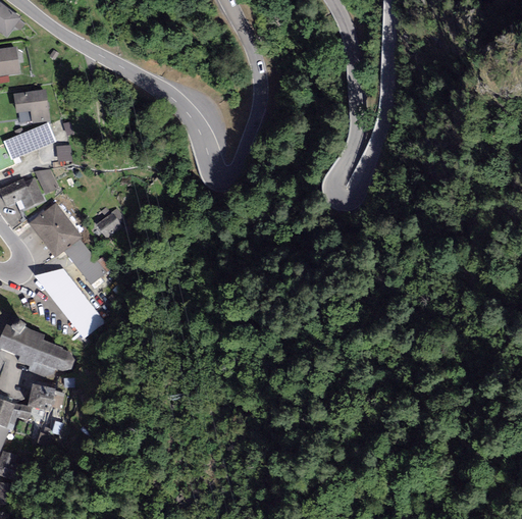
[(0,28),(8,34),(21,16),(0,0),(0,28)]
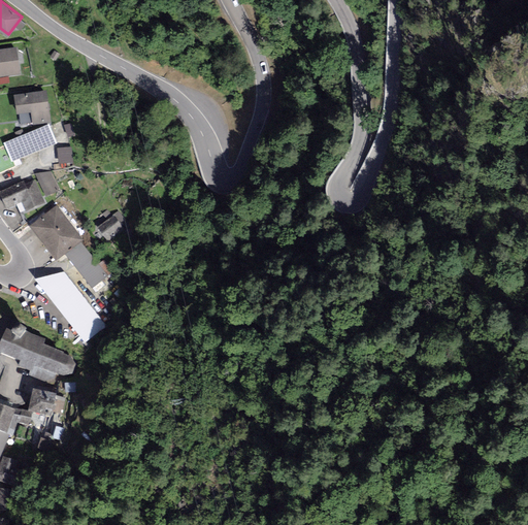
[(0,73),(19,71),(15,46),(0,48),(0,73)]
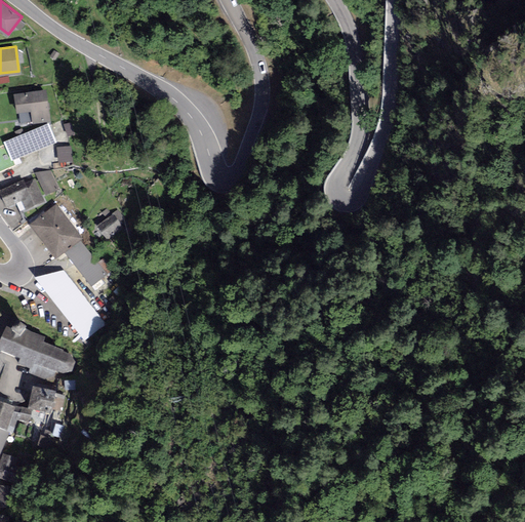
[(48,120),(43,90),(14,94),(16,113),(32,111),(34,122),(48,120)]
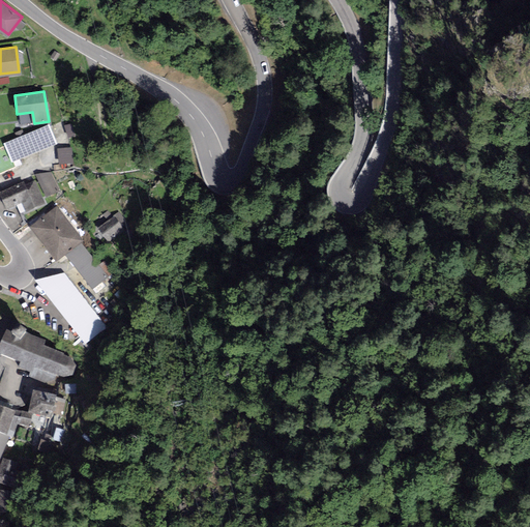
[(71,121),(65,124),(69,136),(77,133),(71,121)]
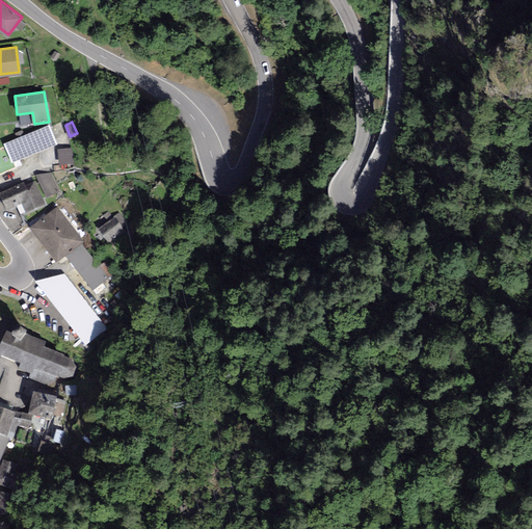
[(4,142),(11,161),(57,142),(50,124),(4,142)]
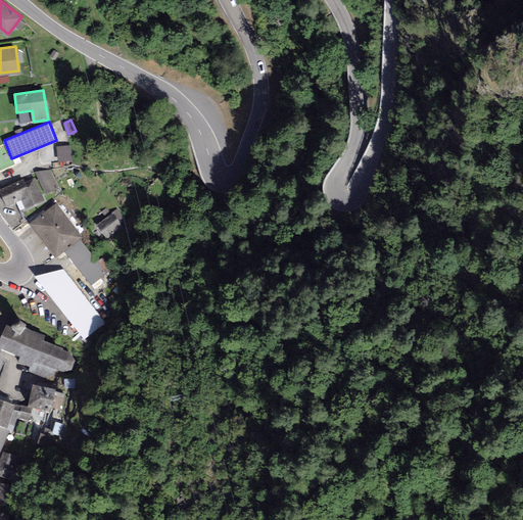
[(70,143),(56,145),(58,160),(73,159),(70,143)]
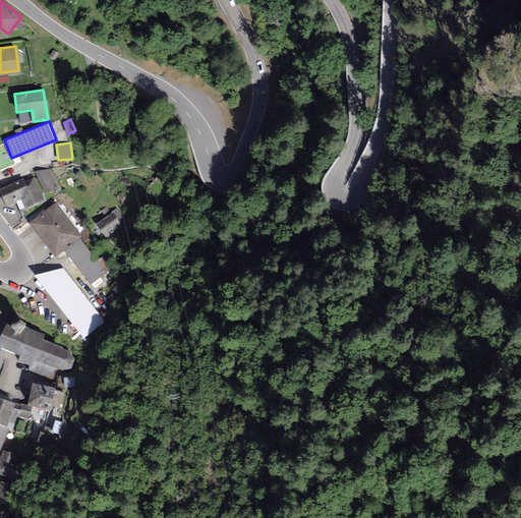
[(50,167),(35,169),(45,191),(59,185),(50,167)]
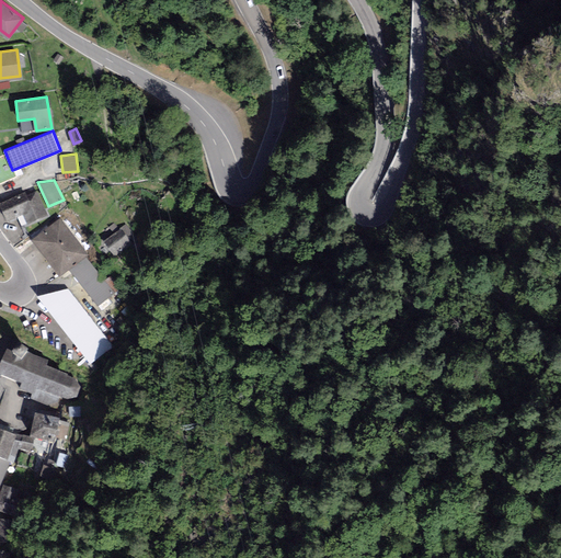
[(22,215),(26,225),(48,214),(34,186),(0,202),(0,204),(8,221),(22,215)]
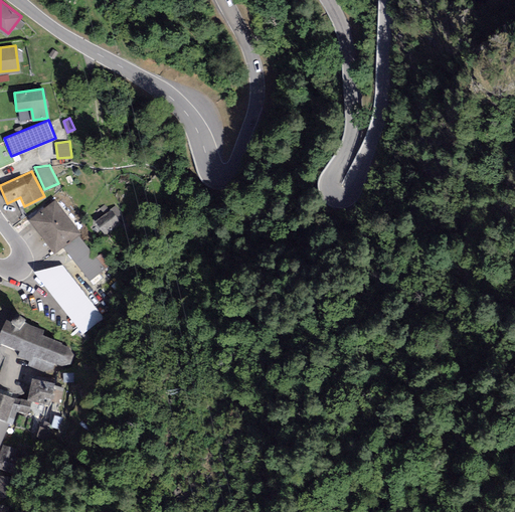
[(28,219),(52,252),(61,246),(75,236),(79,233),(54,200),(28,219)]
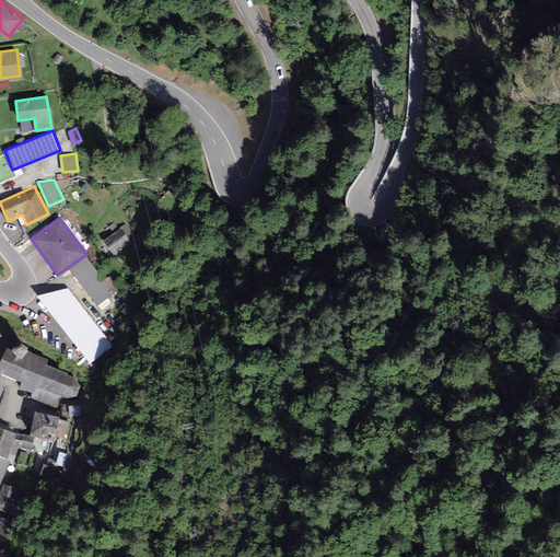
[(120,225),(105,239),(116,251),(131,238),(120,225)]
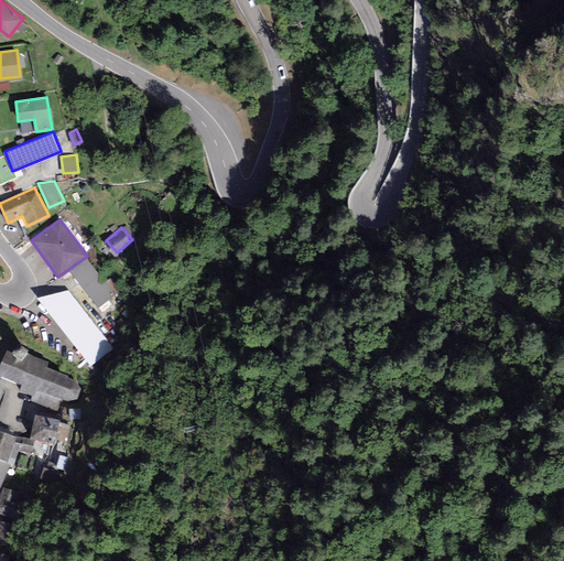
[(67,270),(100,308),(116,297),(83,259),(67,270)]
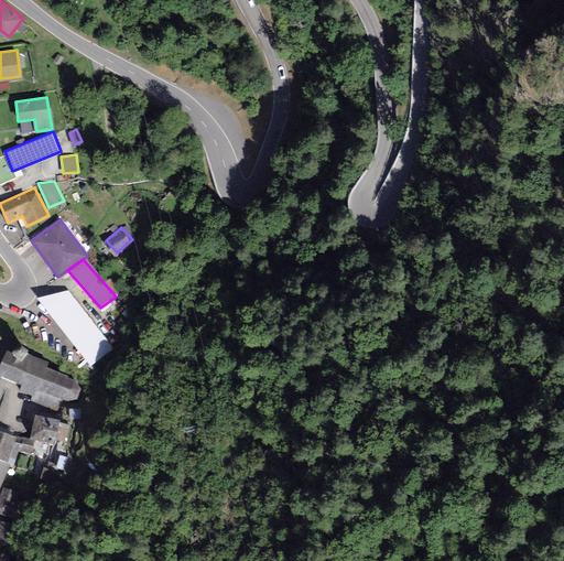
[(68,288),(39,298),(90,366),(112,349),(68,288)]
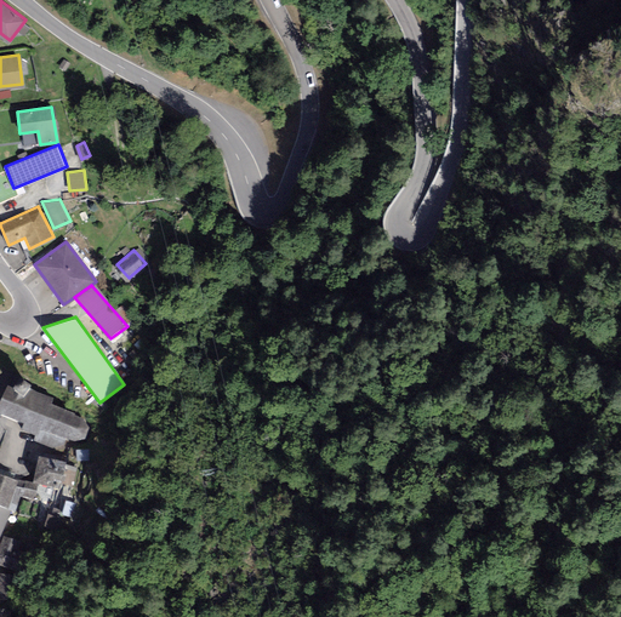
[(52,396),(10,378),(0,401),(0,413),(22,423),(20,428),(35,435),(33,440),(47,447),(53,434),(73,443),(84,439),(87,430),(83,417),(50,404),(52,396)]
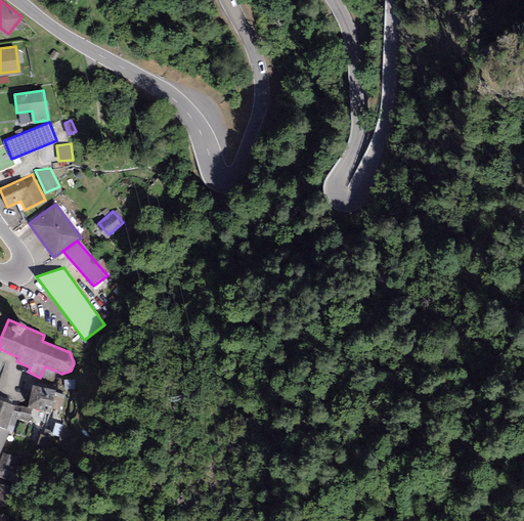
[(62,391),(33,386),(29,407),(58,414),(62,391)]
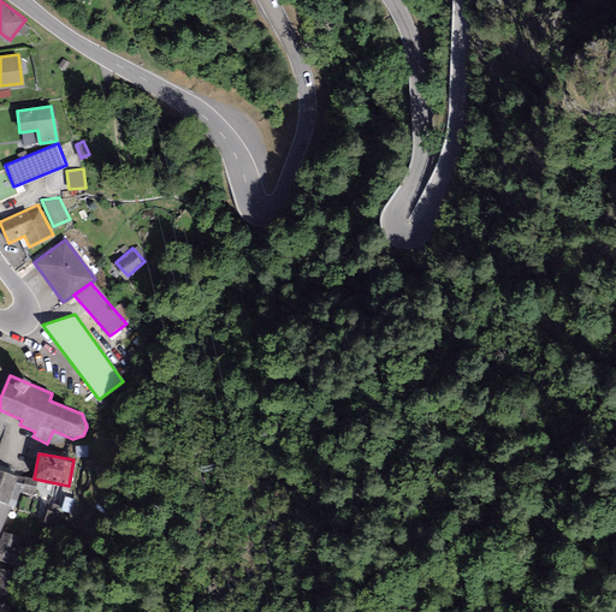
[(19,477),(0,469),(0,501),(9,505),(19,477)]
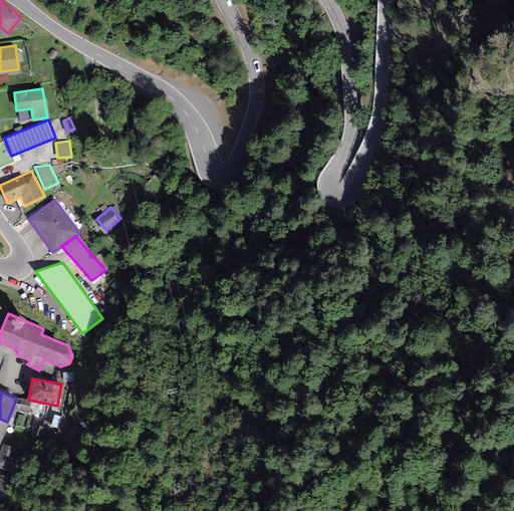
[(16,448),(3,445),(0,454),(0,469),(17,474),(21,461),(13,459),(16,448)]
